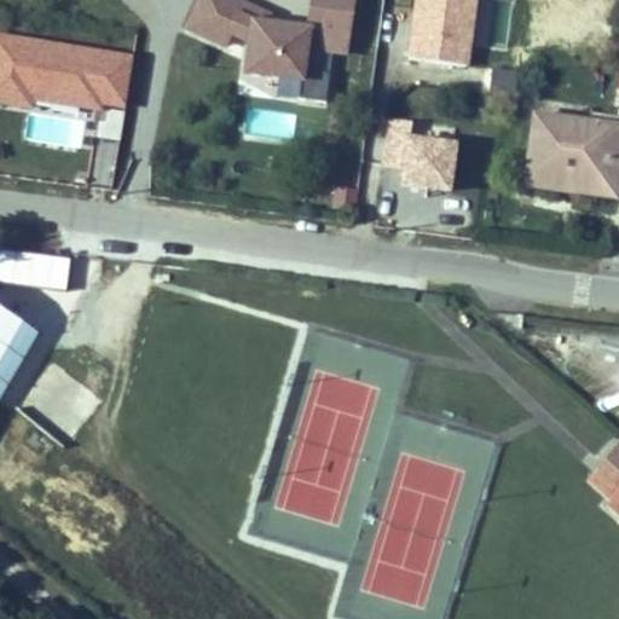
[(243,4),(235,0),(197,0),(185,28),(224,46),(230,34),(247,42),(244,64),(252,75),(299,81),(296,99),(324,103),(329,74),(301,70),(305,48),(343,53),(351,0),(308,0),(305,29),(266,24),(252,22),(238,16),(243,4)]
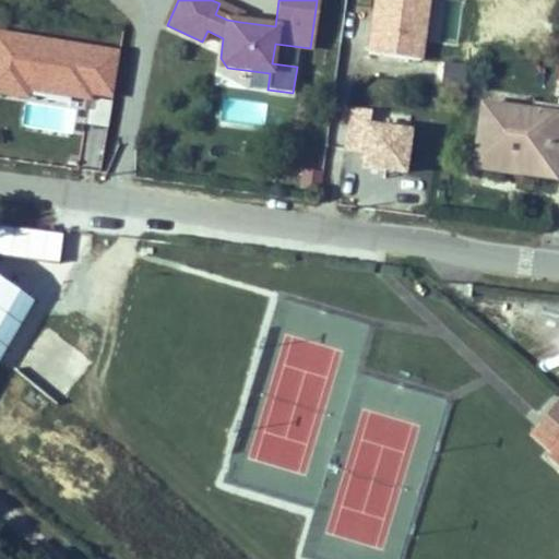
[(380,0),(377,30),(371,30),(368,54),(420,60),(424,36),(418,35),(421,0),(380,0)]
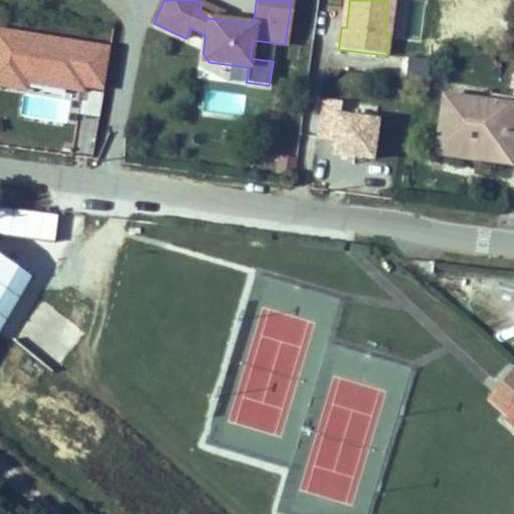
[(349,0),(344,0),(341,27),(346,27),(349,0)]
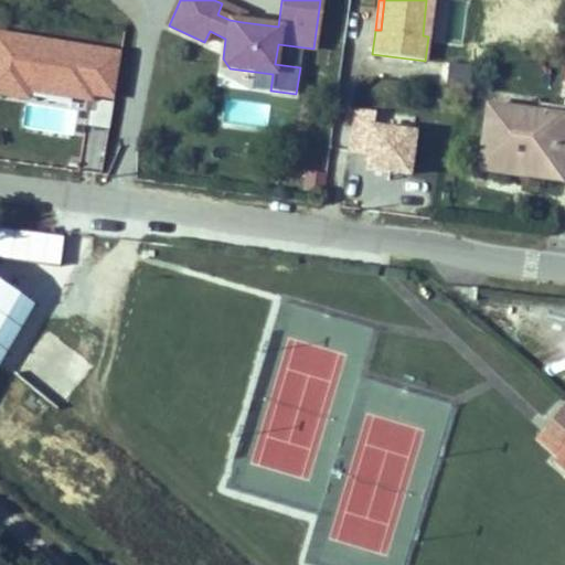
[(432,0),(426,0),(423,35),(428,36),(432,0)]
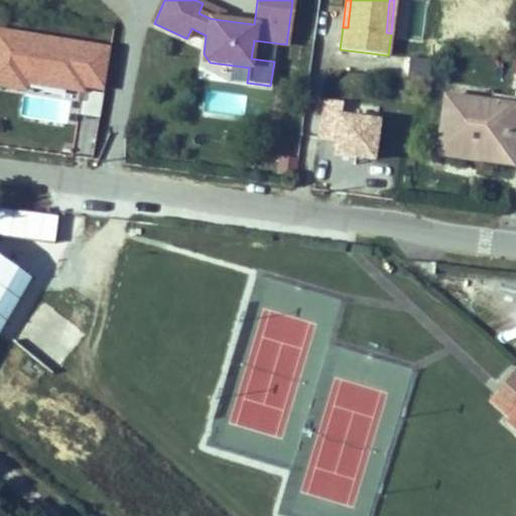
[(225,13),(203,3),(199,13),(210,18),(222,20),(225,13)]
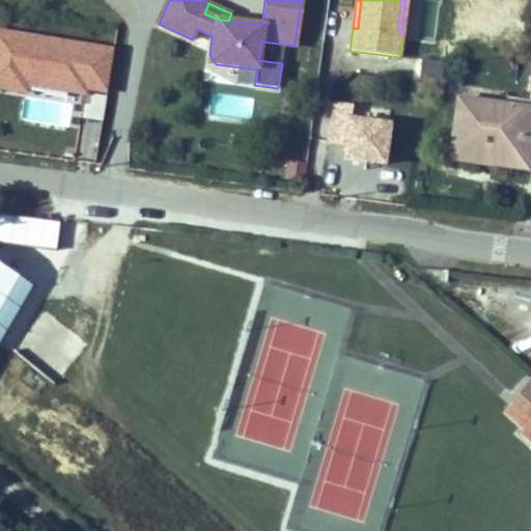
[(106,93),(113,47),(0,29),(0,92),(22,95),(23,85),(90,96),(90,91),(106,93)]
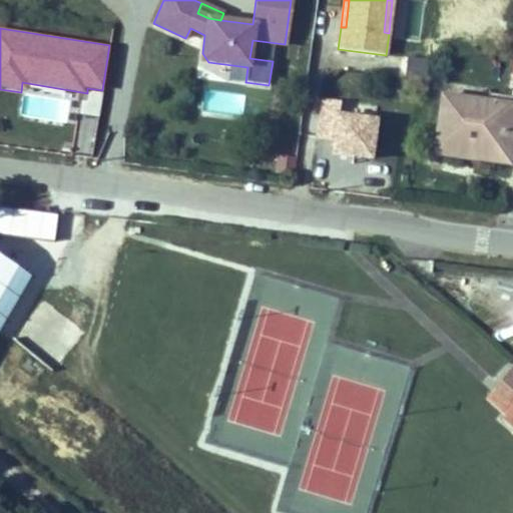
[(405,76),(425,79),(428,60),(408,57),(405,76)]
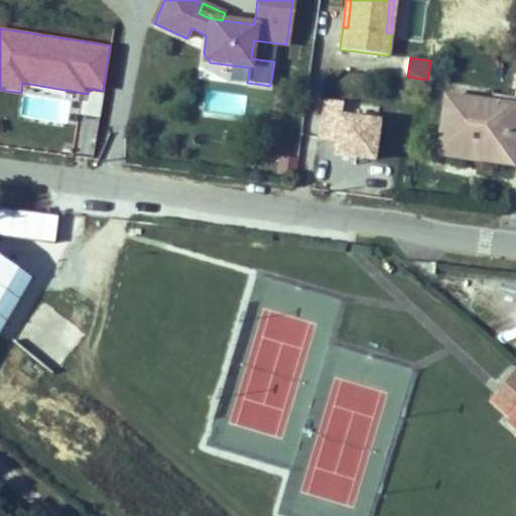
[(437,146),(505,154),(511,106),(515,106),(515,97),(491,94),(490,103),(444,97),(437,146)]
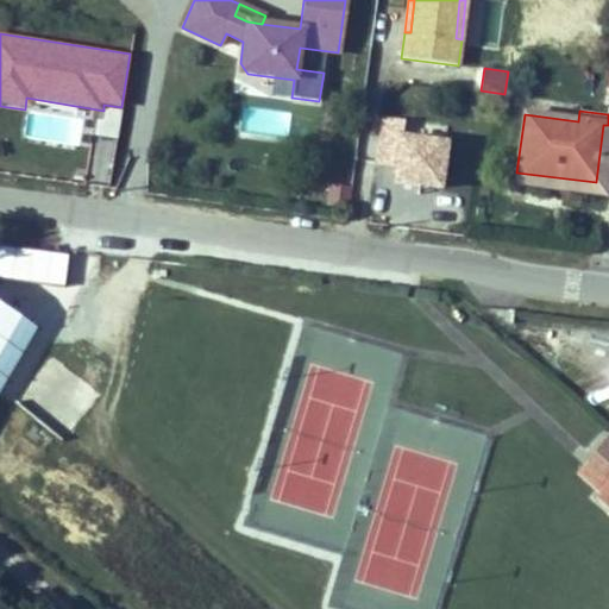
[(402,123),(381,120),(375,163),(395,165),(393,182),(439,189),(445,144),(401,138),(402,123)]
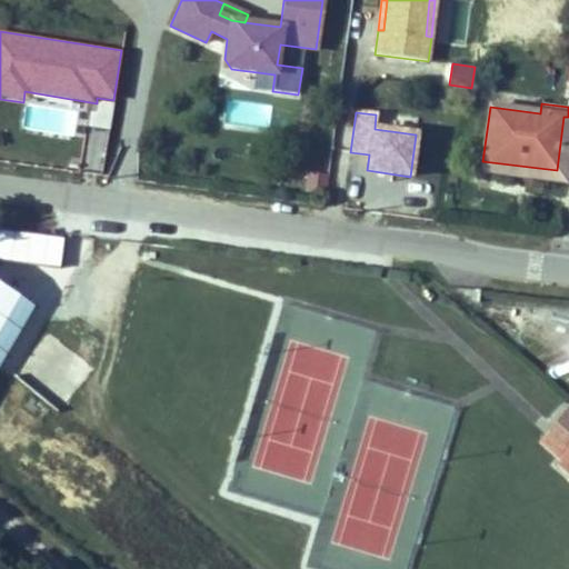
[(566,181),(568,151),(568,117),(563,117),(557,170),(482,161),(481,171),(566,181)]
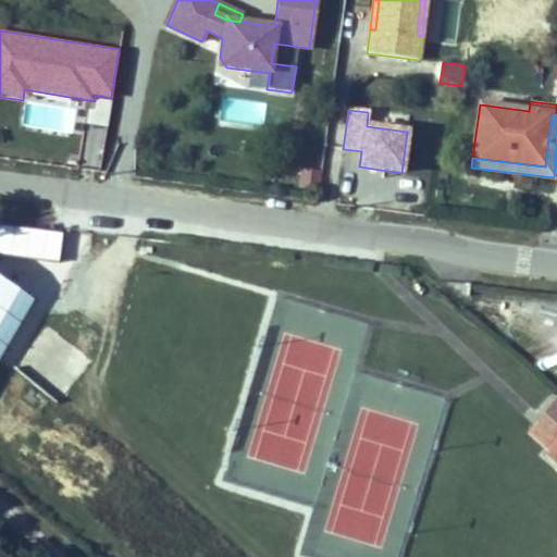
[(298,186),(317,187),(318,171),(299,170),(298,186)]
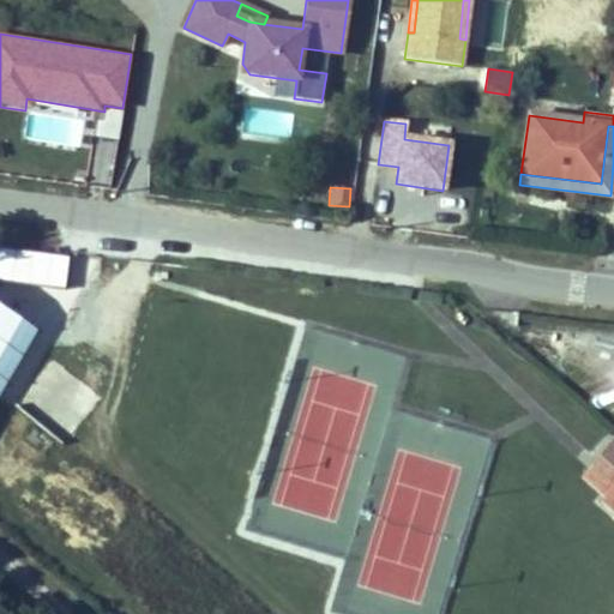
[(613,440),(599,457),(613,470),(613,486),(605,497),(602,500),(613,510),(613,440)]
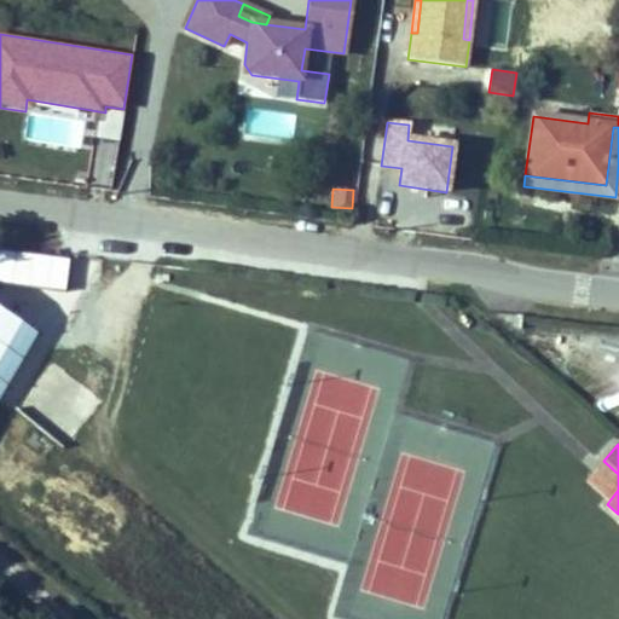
[(618,474),(603,461),(586,480),(609,501),(618,490),(618,474)]
